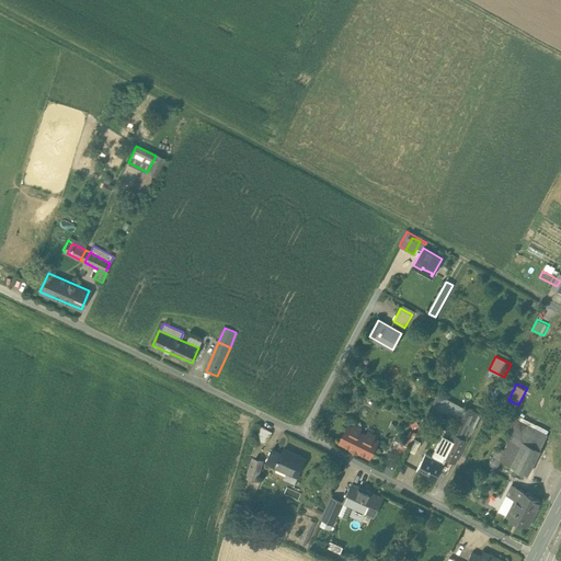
[(437,396),(432,405),(438,409),(443,399),(437,396)]
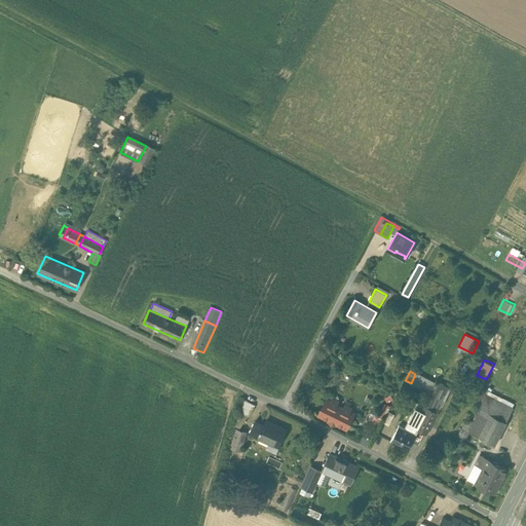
[(439,385),(415,373),(415,374),(411,383),(434,395),(439,385)]
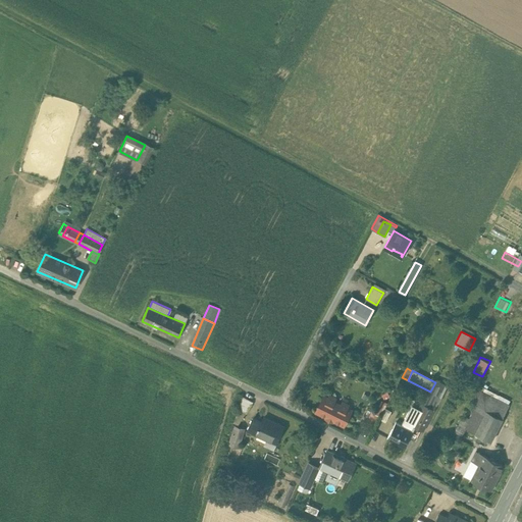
[(430,392),(423,405),(434,410),(437,403),(438,403),(447,385),(436,379),(435,382),(430,392)]
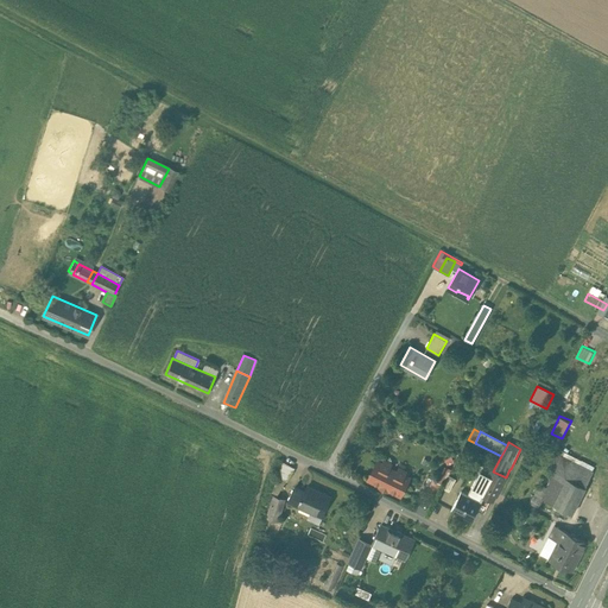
[(593,468),(561,451),(551,469),(555,472),(583,486),(593,468)]
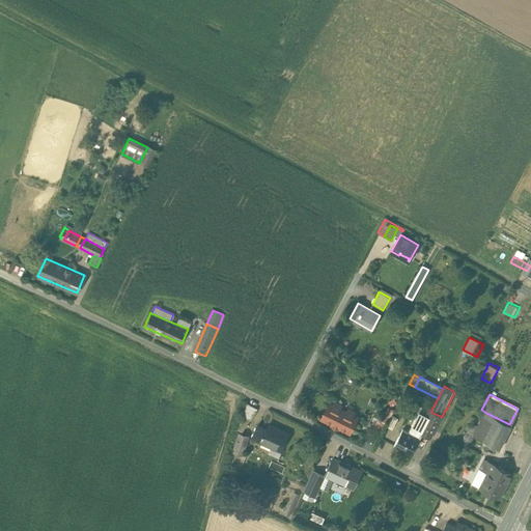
[(245,400),(239,412),(251,418),(257,408),(245,400)]
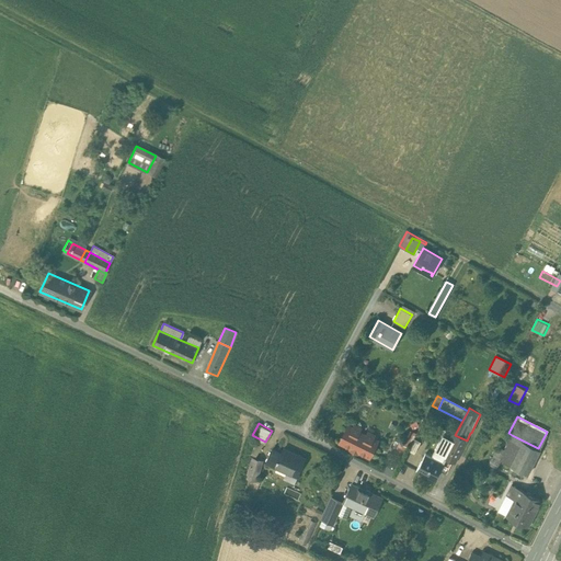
[(362,428),(354,424),(352,427),(348,425),(340,443),(369,457),(378,441),(374,438),(375,435),(367,432),(365,435),(359,433),(362,428)]
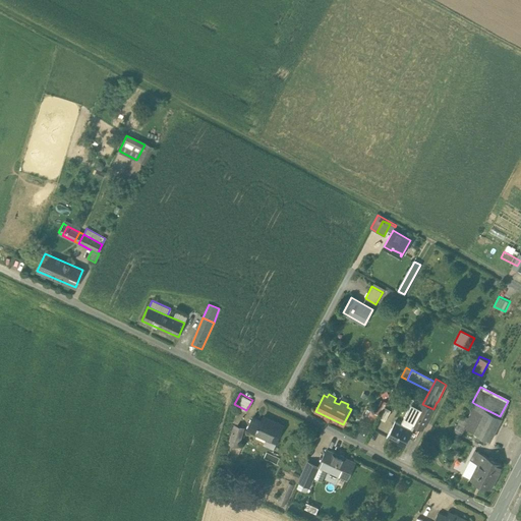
[(422,404),(420,407),(411,424),(413,425),(422,430),(433,409),(422,404)]
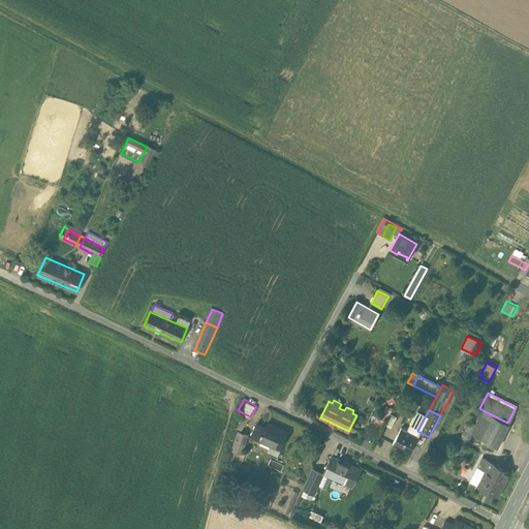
[(507,423),(483,410),(474,428),(471,434),(472,434),(498,447),(509,424),(507,423)]
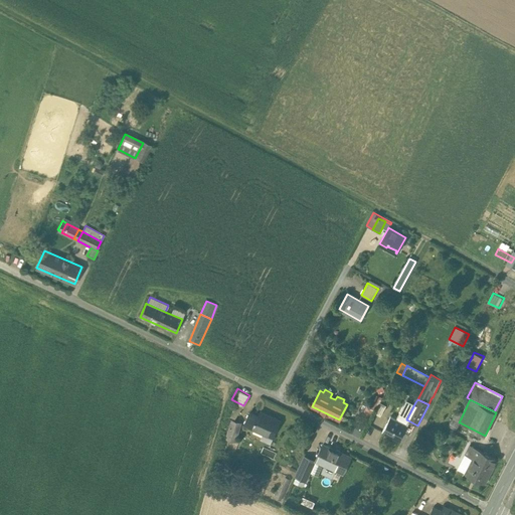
[(377,401),(369,440),(379,443),(388,403),(377,401)]
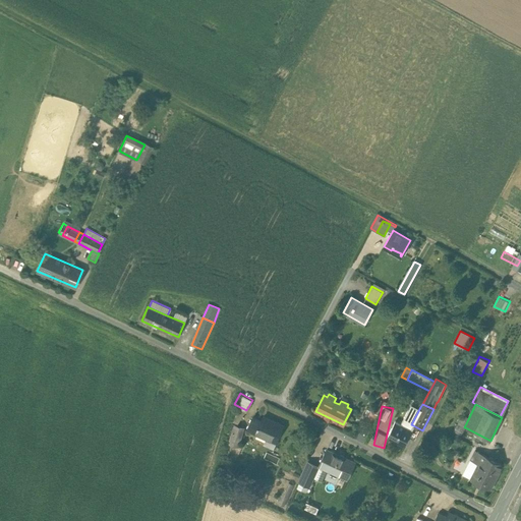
[(414,413),(408,414),(402,425),(411,429),(413,425),(411,424),(420,407),(417,406),(414,413)]
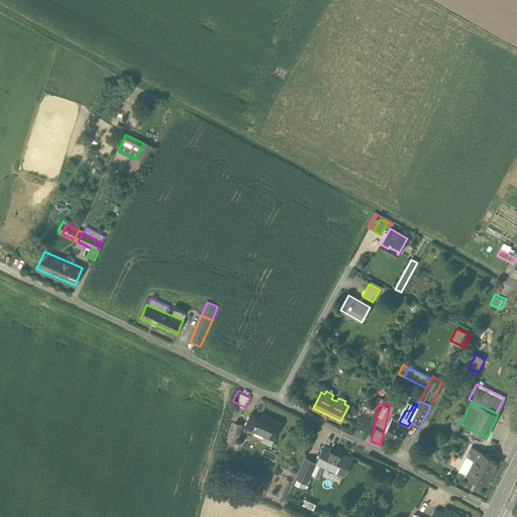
[(282,422),(262,413),(260,417),(250,413),(245,425),(254,430),(254,429),(274,438),(282,422)]
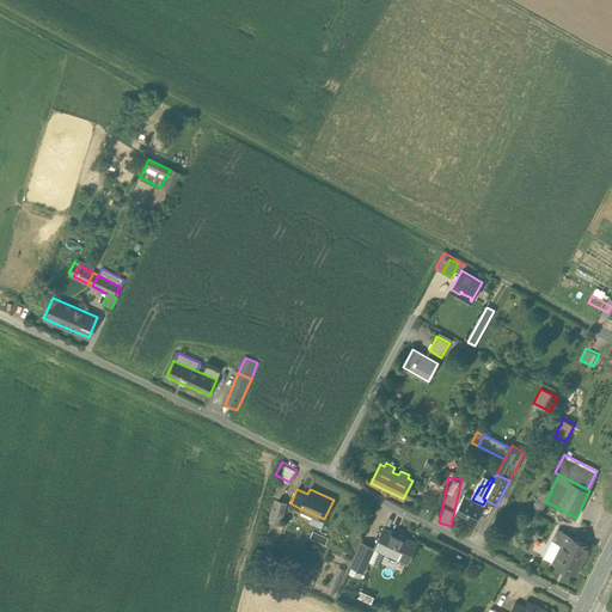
[(542,491),(534,507),(543,512),(546,502),(545,502),(549,495),(542,491)]
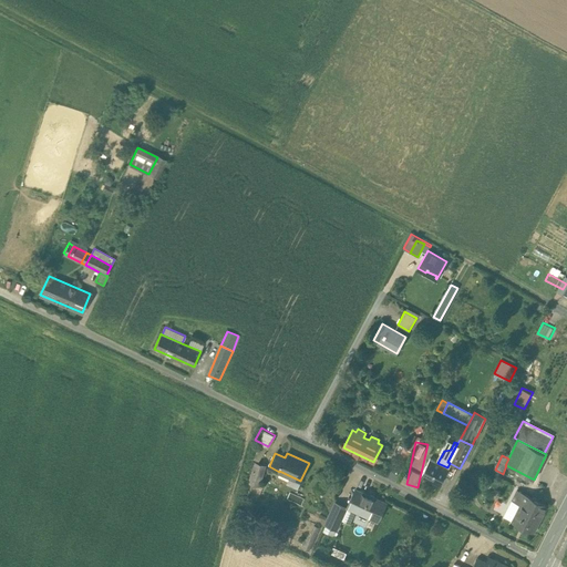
[(437,463),(430,459),(421,475),(432,481),(432,480),(439,484),(439,485),(447,468),(447,467),(437,463)]
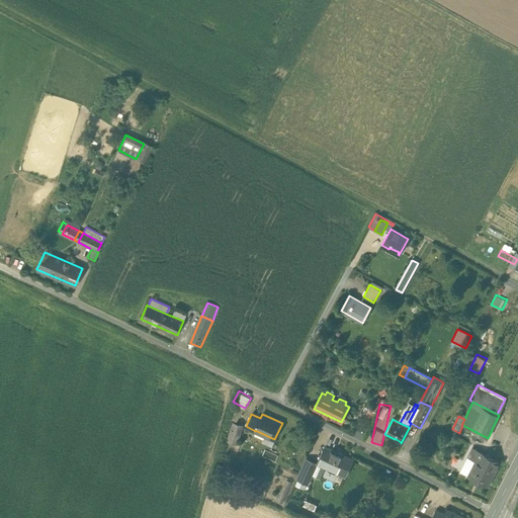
[(243,425),(234,422),(228,441),(237,444),(243,425)]
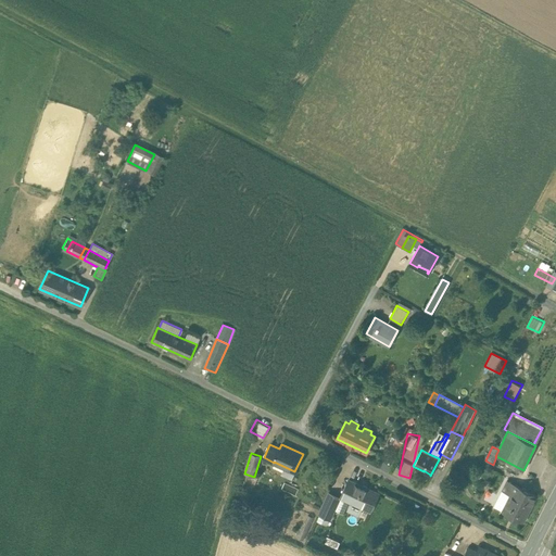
[(379,494),(349,480),(340,497),(350,502),(350,501),(371,510),(379,494)]
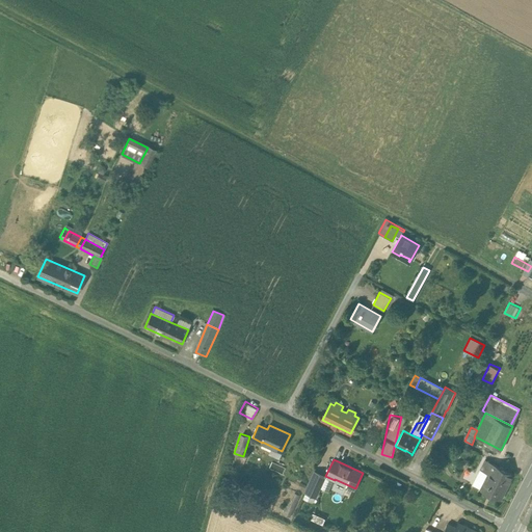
[(494,463),(486,460),(481,470),(488,474),(494,463)]
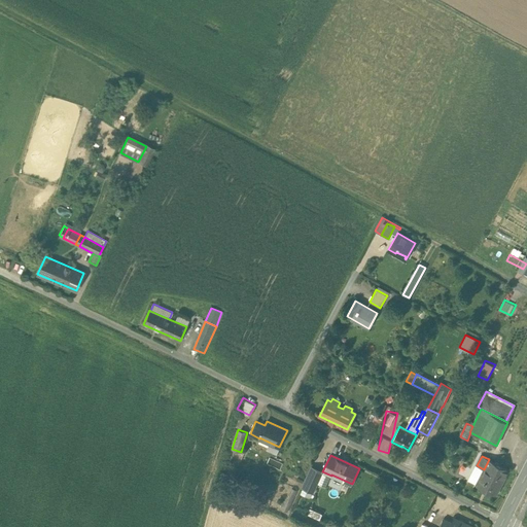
[(510,470),(489,459),(484,469),(476,485),(496,495),(510,470)]
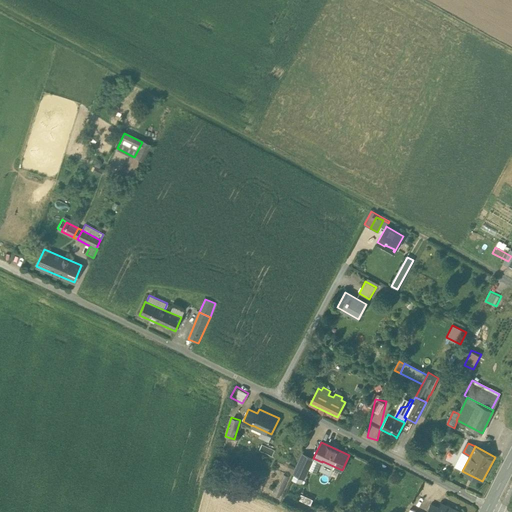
[(313,458),(302,453),(297,464),(308,469),(313,458)]
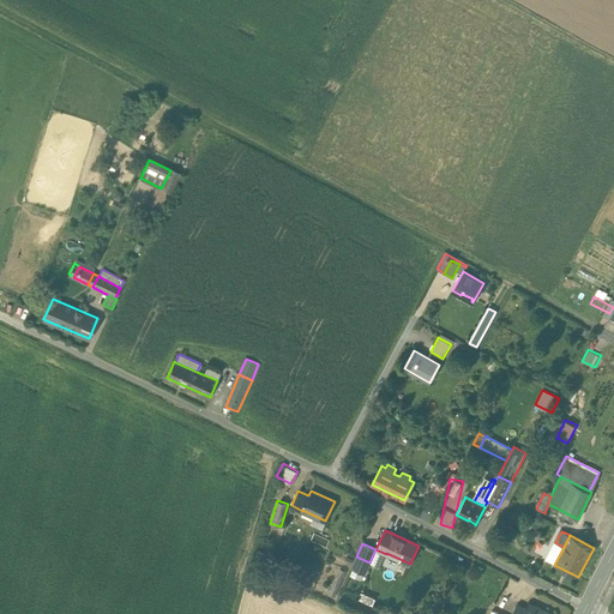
[(283,559),(272,554),(270,560),(281,565),(283,559)]
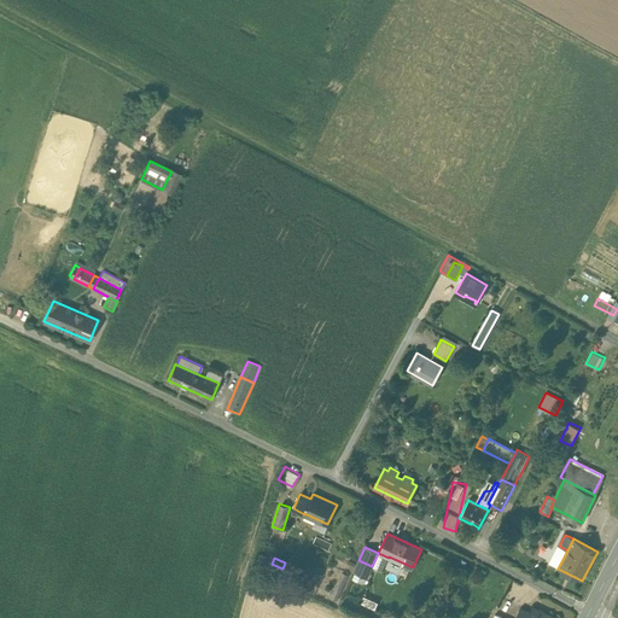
[(372,566),(359,560),(354,571),(367,577),(372,566)]
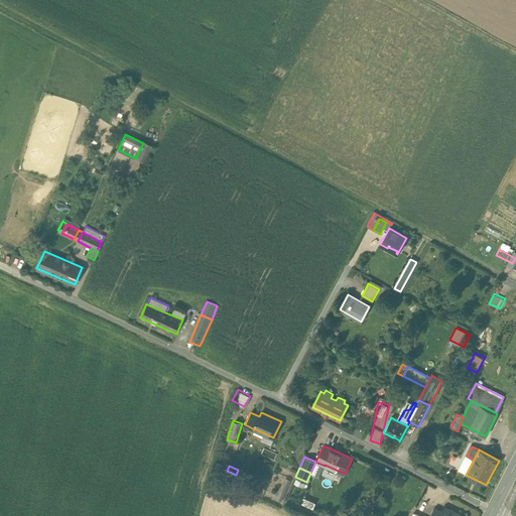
[(286,478),(276,499),(281,501),(291,480),(286,478)]
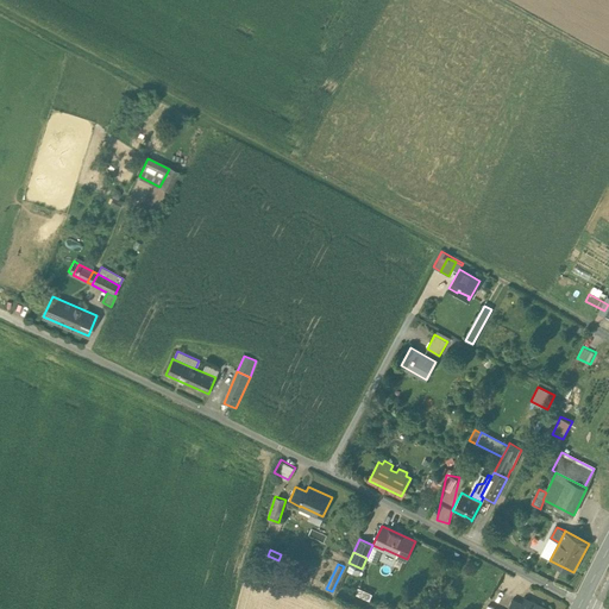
[(359,588),(357,594),(372,598),(374,591),(359,588)]
